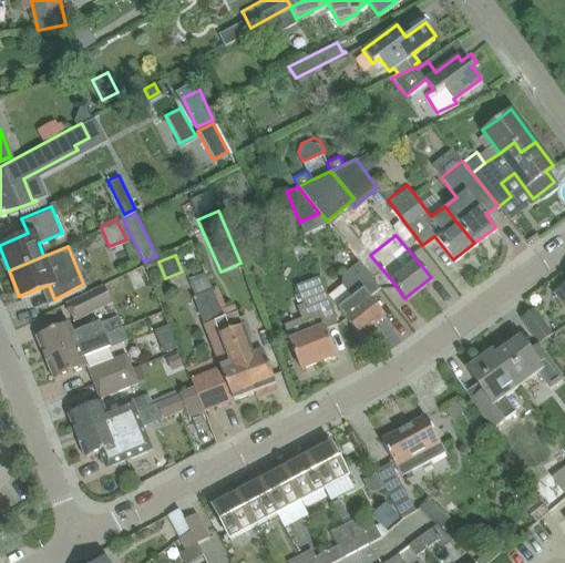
[(352,295),(337,307),(359,335),(361,333),(362,336),(367,336),(373,330),(375,326),(372,324),(384,315),(368,295),(379,286),(358,259),(342,272),(341,282),(352,295)]
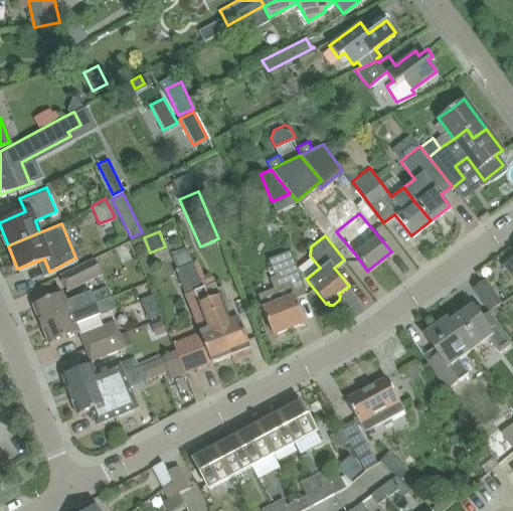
[(185,245),(170,251),(177,270),(176,270),(184,292),(183,292),(198,330),(187,335),(172,341),(176,350),(175,350),(184,371),(199,365),(198,362),(209,358),(210,360),(210,361),(231,354),(209,298),(208,298),(192,262),(185,245)]
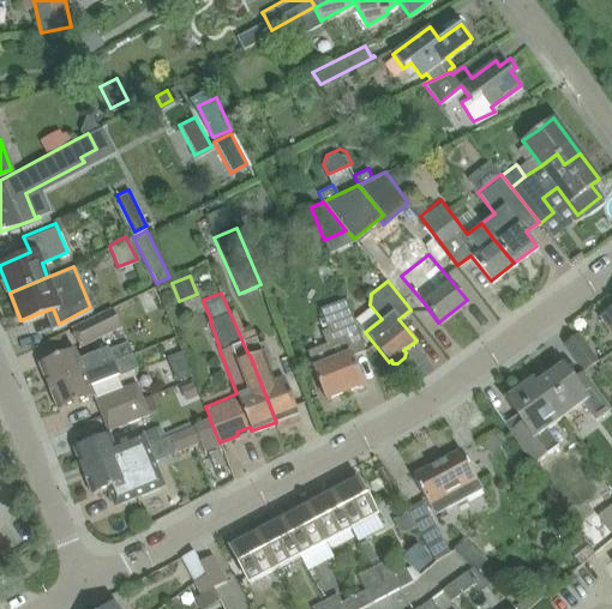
[(321,330),(325,342),(306,349),(325,397),(361,383),(351,353),(363,348),(363,350),(364,349),(343,297),(319,307),(327,327),(321,330)]
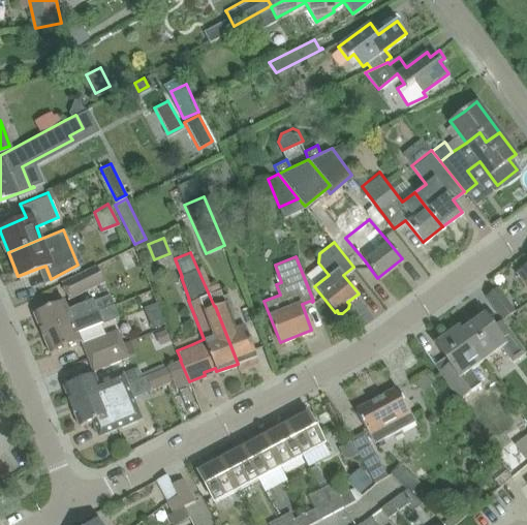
[(525,283),(526,281),(526,263),(516,272),(525,283)]
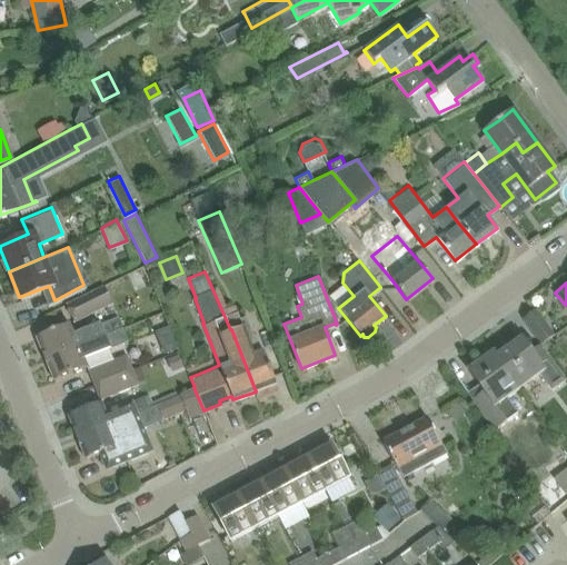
[(75,321),(111,303),(102,284),(66,303),(75,321)]
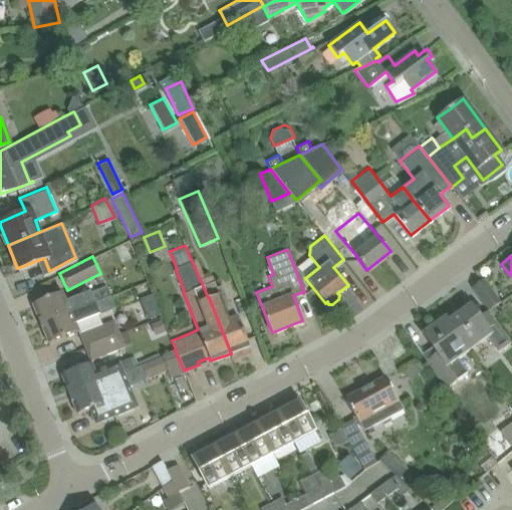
[(197,259),(192,261),(208,297),(209,297),(231,353),(235,352),(237,357),(250,352),(248,346),(249,346),(233,303),(228,301),(222,284),(216,286),(214,280),(213,281),(210,274),(204,277),(199,263),(197,259)]
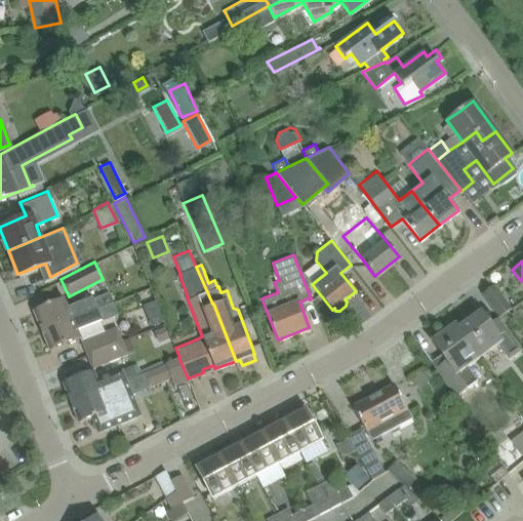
[(511,308),(505,301),(493,284),(481,292),(498,317),(511,308)]
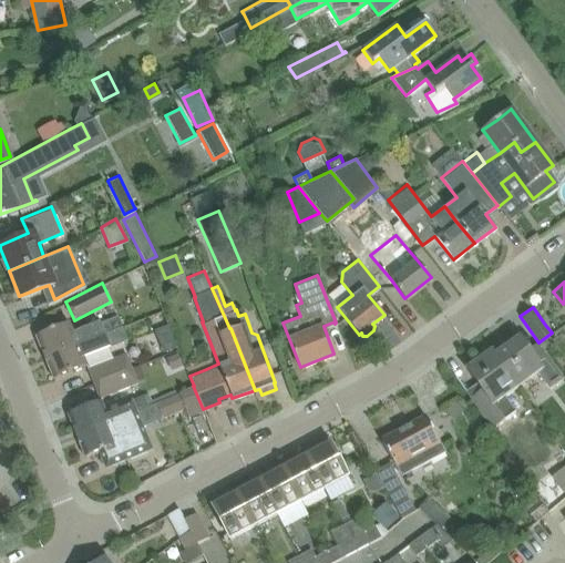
[(55,327),(36,335),(43,356),(103,331),(121,325),(116,314),(99,320),(72,331),(69,321),(55,327)]
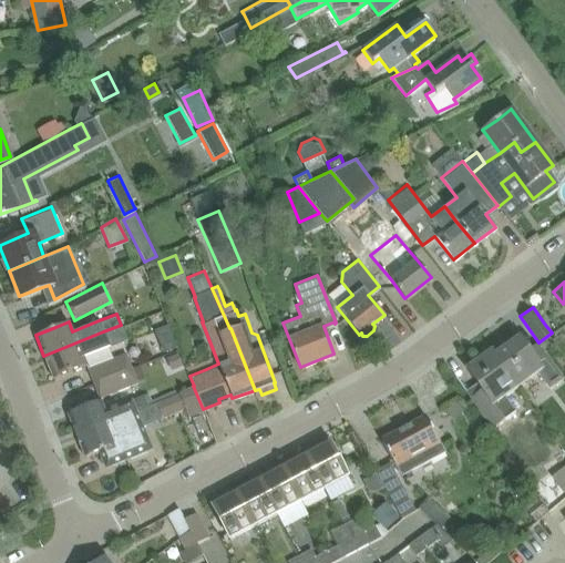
[(103,331),(43,356),(52,378),(85,364),(81,352),(108,341),(108,345),(126,337),(121,325),(103,331)]
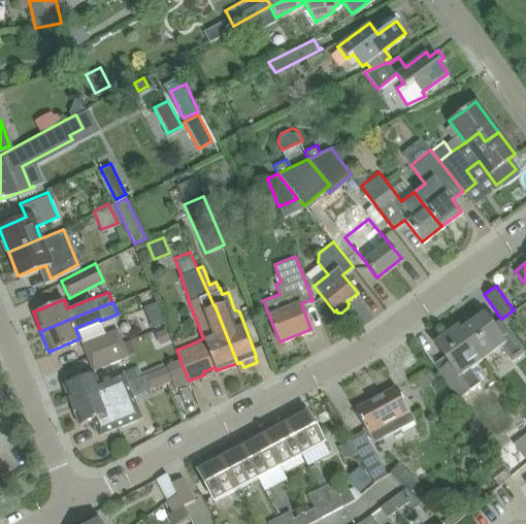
[(466,318),(457,325),(482,358),(501,344),(512,357),(523,349),(501,319),(491,325),(483,313),(469,323),(466,318)]
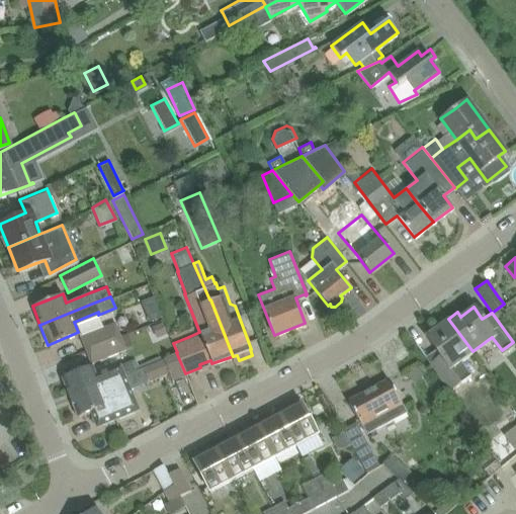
[(473,351),(448,319),(425,335),(439,354),(428,362),(447,389),(469,373),(460,360),(473,351)]
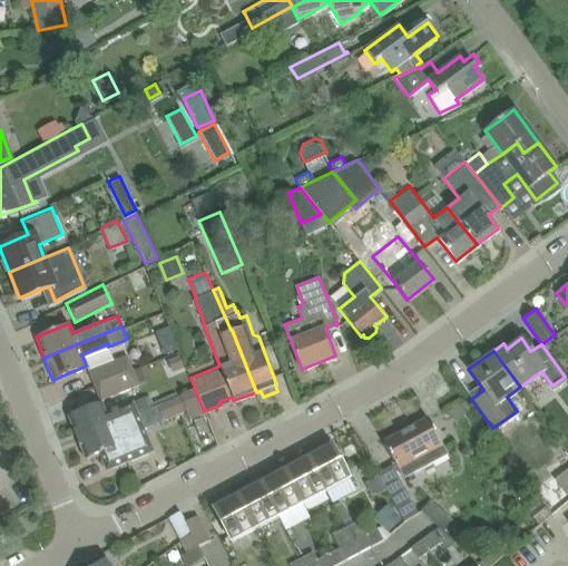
[(126,353),(87,369),(92,383),(131,368),(126,353)]
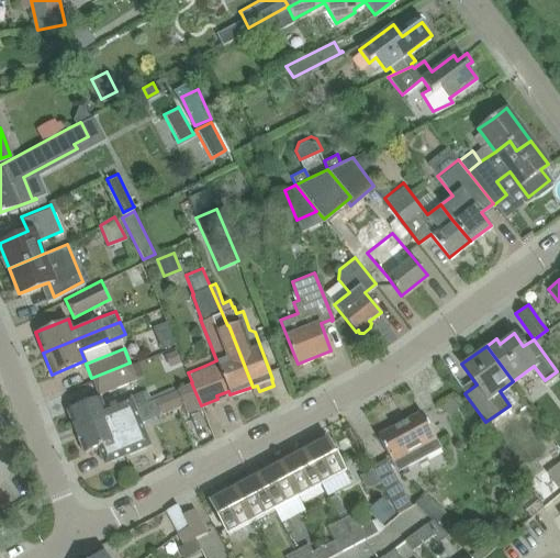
[(136,379),(130,363),(91,378),(98,394),(136,379)]
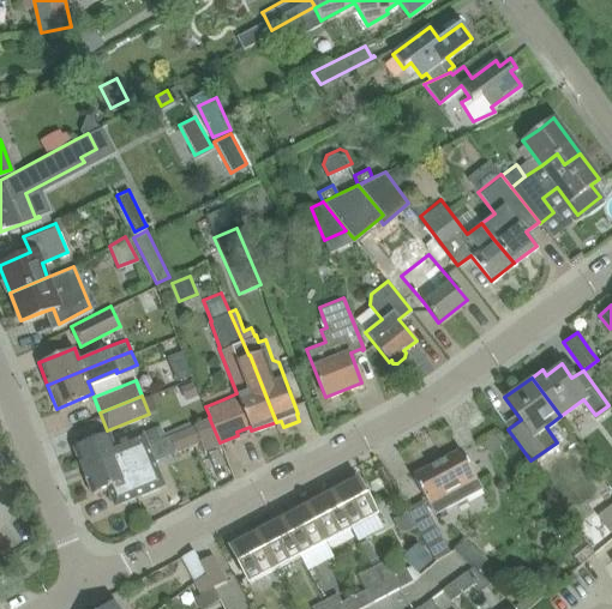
[(220,442),(209,417),(191,424),(168,434),(174,450),(199,440),(203,450),(219,444),(219,442),(220,442)]
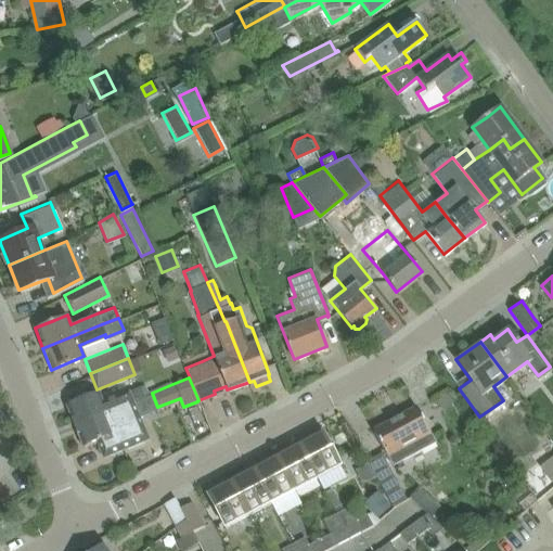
[(86,396),(65,405),(74,424),(132,400),(132,401),(144,396),(140,385),(128,391),(101,401),(98,392),(86,396)]
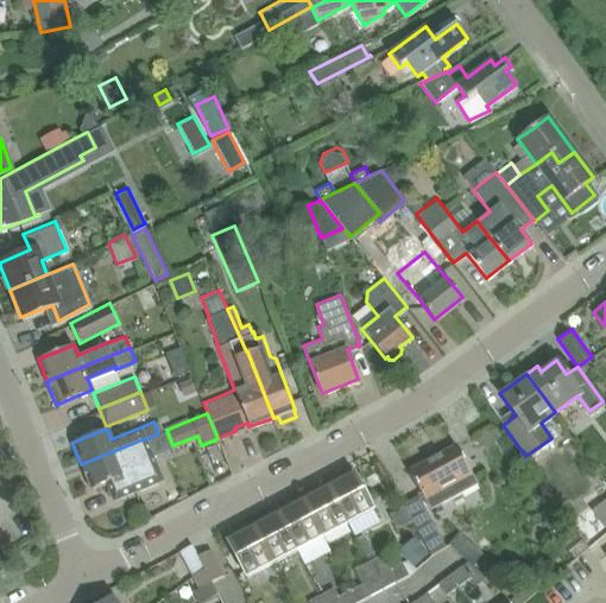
[(145,438),(81,464),(90,488),(106,482),(113,499),(162,478),(145,439),(145,438)]
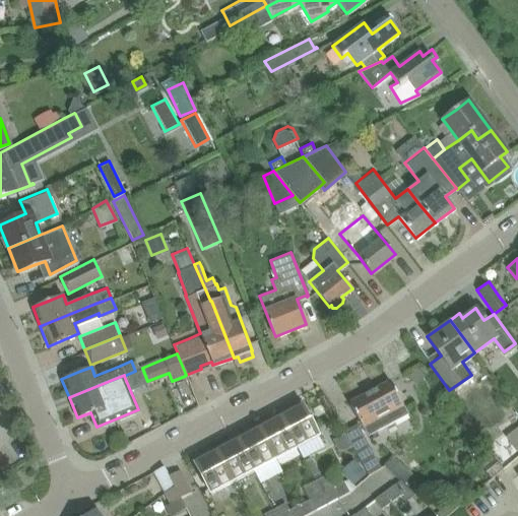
[(389,380),(348,402),(362,425),(365,432),(405,409),(399,398),(389,380)]
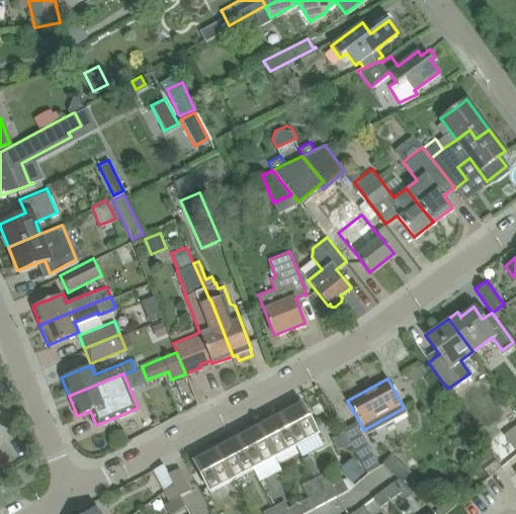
[(302,403),(279,415),(295,444),(301,455),(323,443),(317,433),(302,403)]
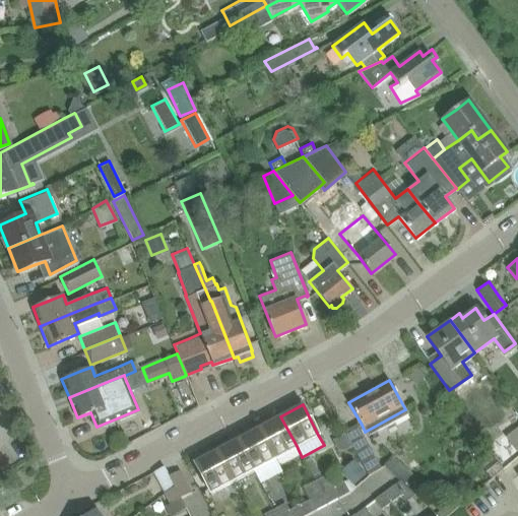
[(259,428),(275,457),(297,446),(280,416),(271,422),(270,418),(260,424),(261,427),(259,428)]
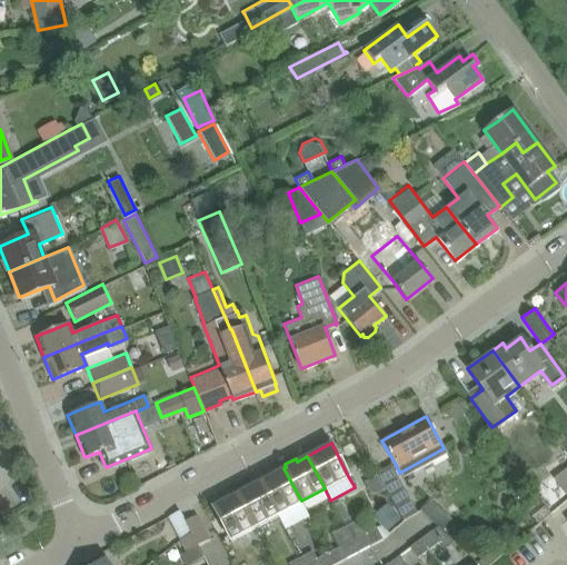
[(403,518),(416,511),(405,492),(391,465),(378,473),(386,487),(403,518)]
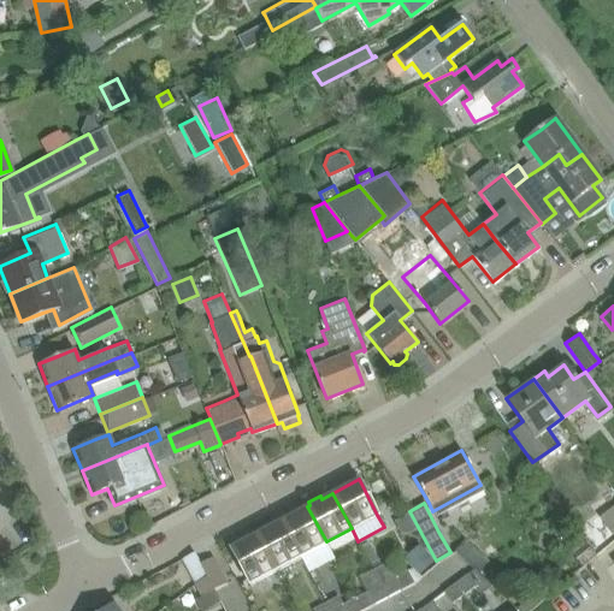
[(300,556),(326,541),(307,506),(282,520),(300,556)]
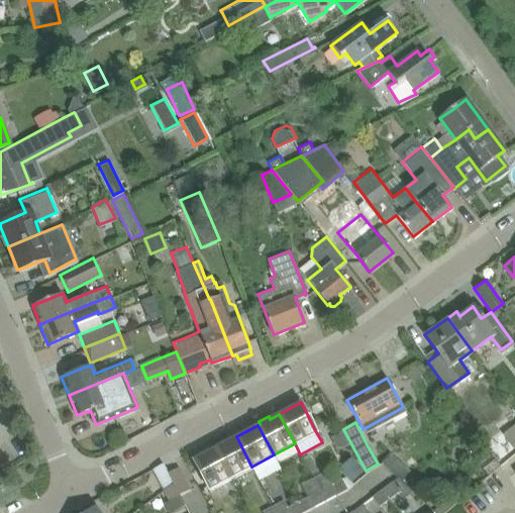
[(227,441),(225,439),(216,444),(217,446),(214,448),(230,478),(251,467),(236,436),(227,441)]
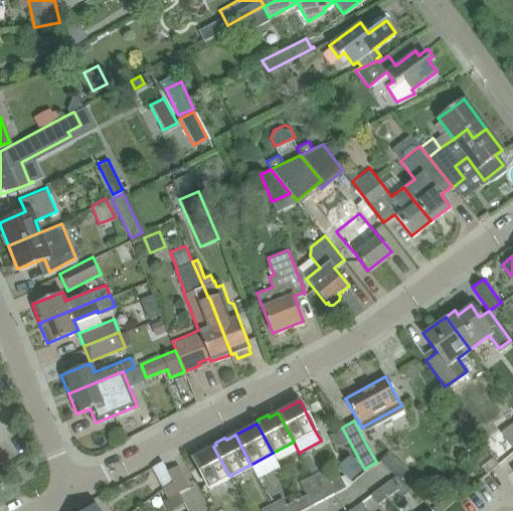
[(229,476),(213,447),(192,458),(201,476),(208,487),(229,476)]
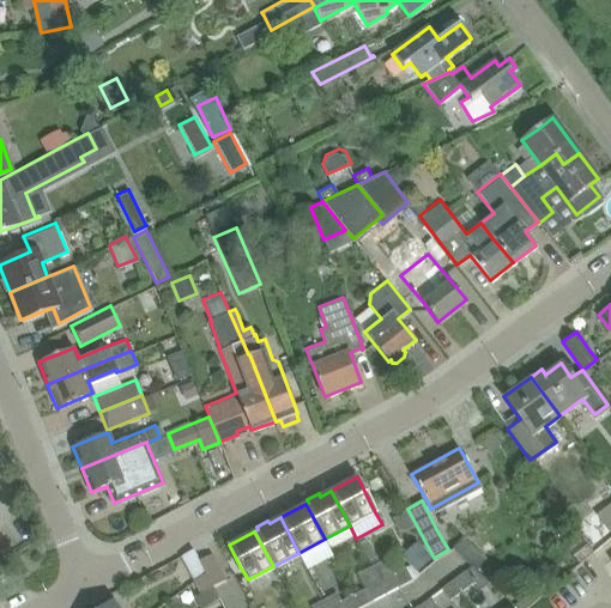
[(198,559),(205,572),(217,565),(211,552),(198,559)]
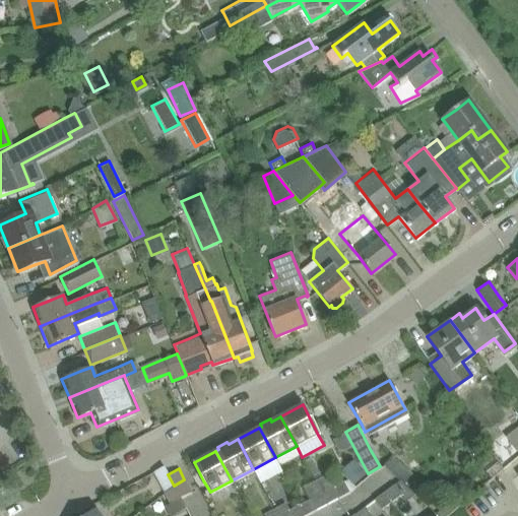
[(169,502),(180,496),(190,491),(184,479),(174,486),(163,491),(169,502)]
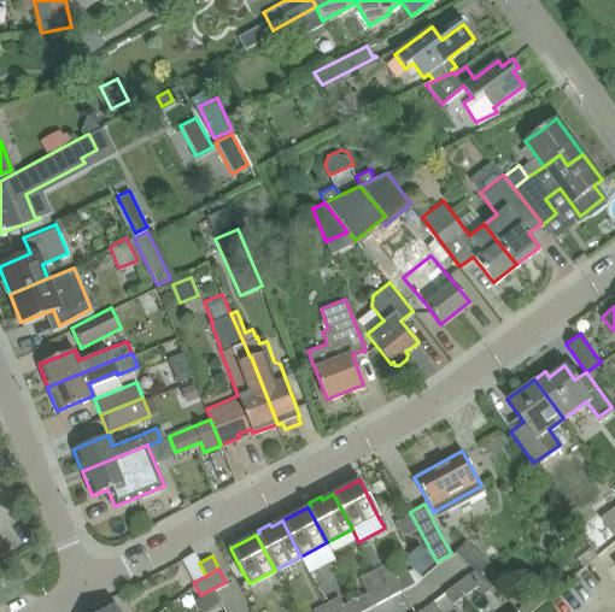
[(406,569),(393,576),(400,589),(414,582),(406,569)]
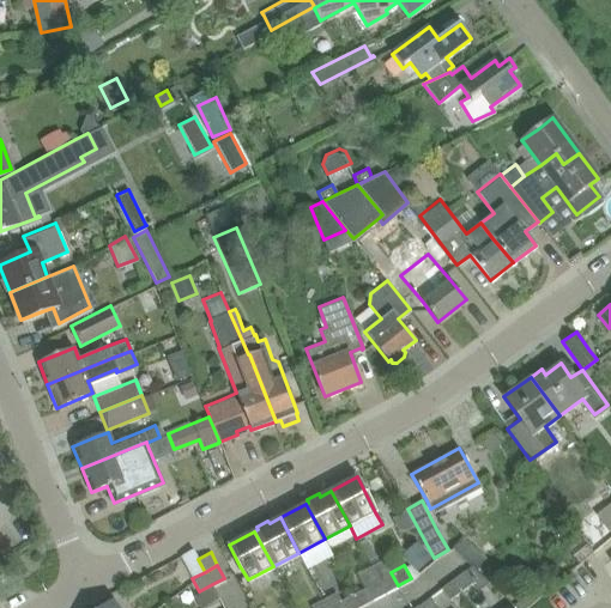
[(452,578),(460,590),(472,581),(464,570),(452,578)]
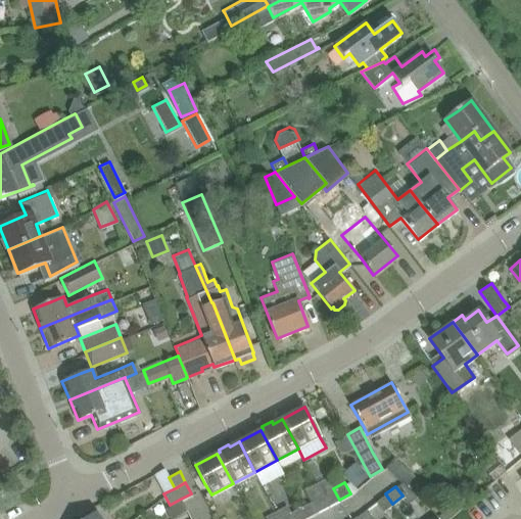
[(382,511),(392,504),(385,493),(375,501),(382,511)]
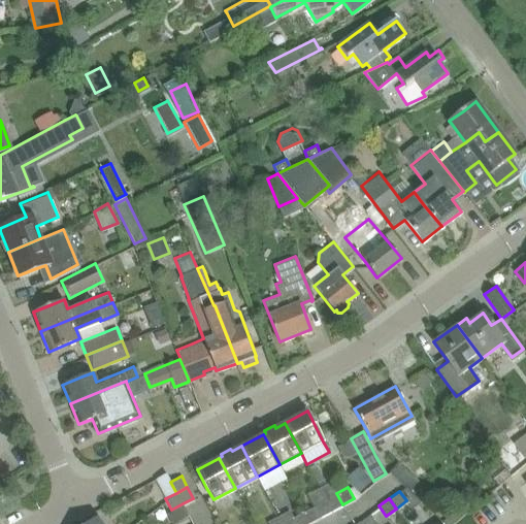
[(303,511),(309,522),(320,516),(315,505),(303,511)]
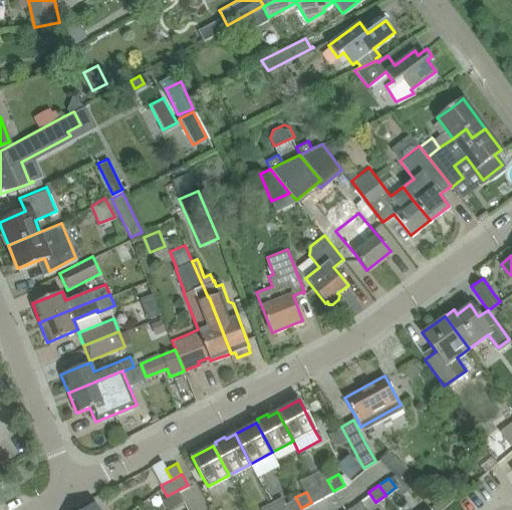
[(431,505),(434,509),(436,509),(449,499),(444,493),(431,505)]
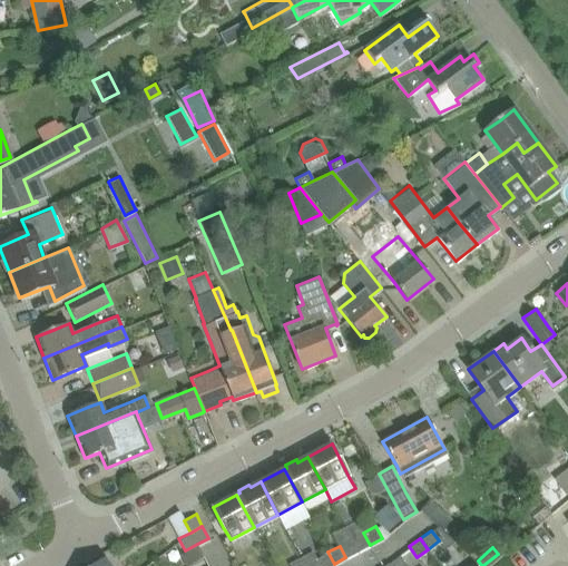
[(320,565),(329,565),(334,564),(327,552),(316,558),(320,565)]
